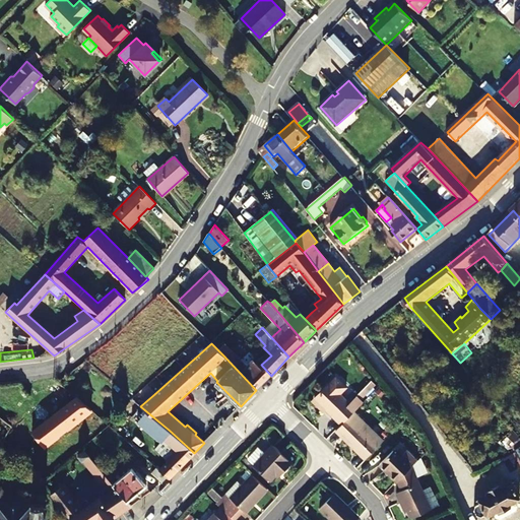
[(271,376),(261,365),(259,367),(252,360),(246,366),(231,349),(223,355),(256,390),(271,376)]
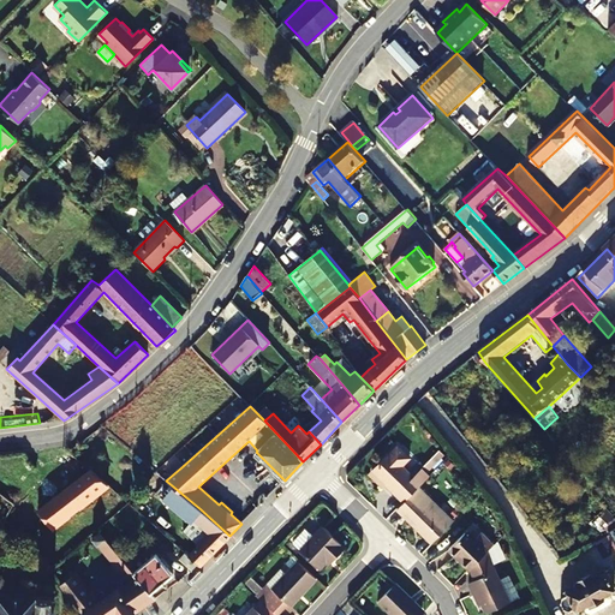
[(64,447),(24,478),(36,509),(52,530),(107,484),(69,451),(64,447)]
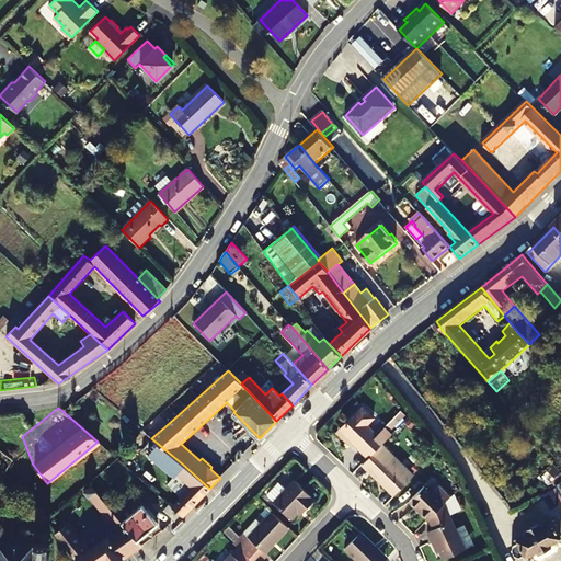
[(347,445),(351,442),(368,459),(381,446),(391,435),(385,430),(378,436),(367,426),(374,420),(363,409),(338,434),(347,445)]
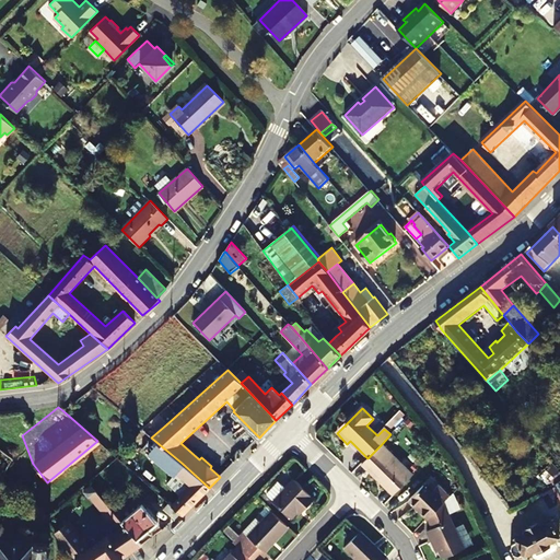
[(143,431),(151,438),(166,424),(159,417),(143,431)]
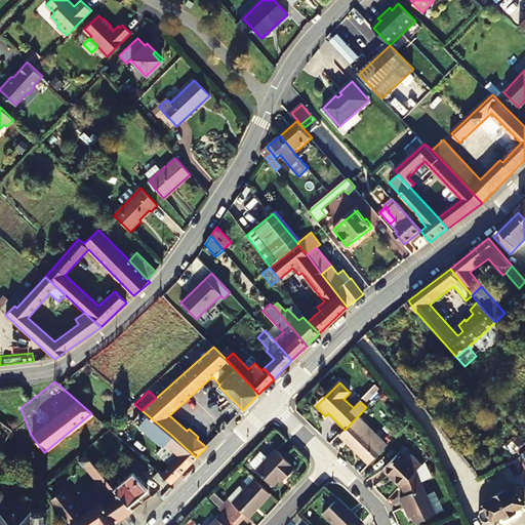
[(171,435),(142,410),(132,420),(165,449),(168,447),(178,455),(161,474),(170,483),(196,457),(171,435)]
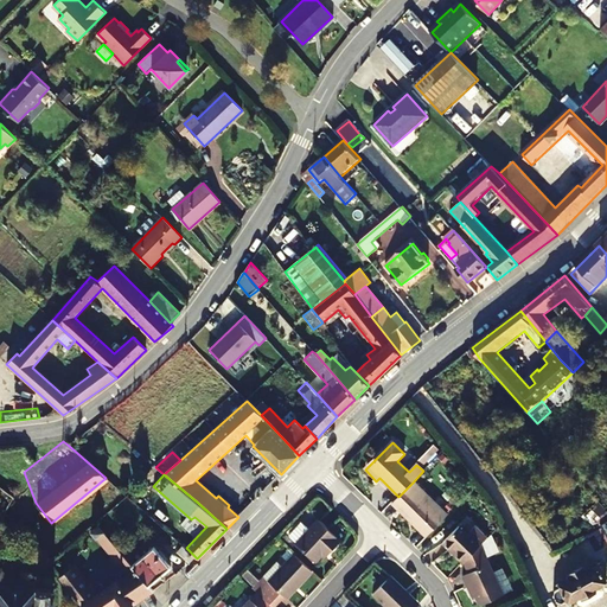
[(447,516),(413,483),(398,497),(391,504),(426,537),(447,516)]
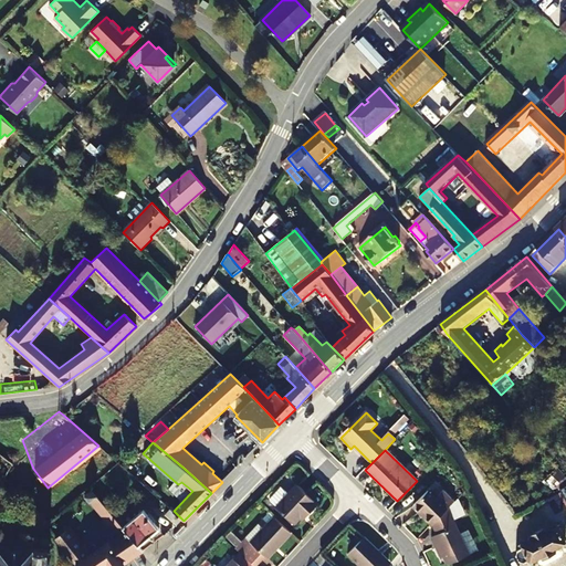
[(556,489),(565,474),(565,472),(556,465),(545,480),(556,489)]
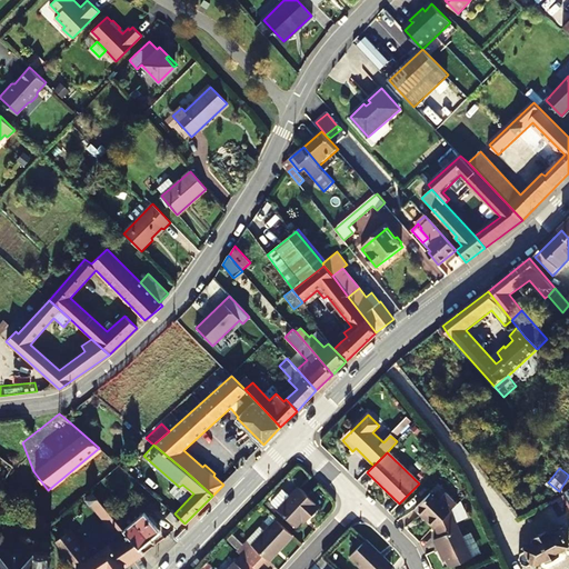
[(308,520),(319,507),(298,488),(278,510),(296,527),(305,517),(308,520)]
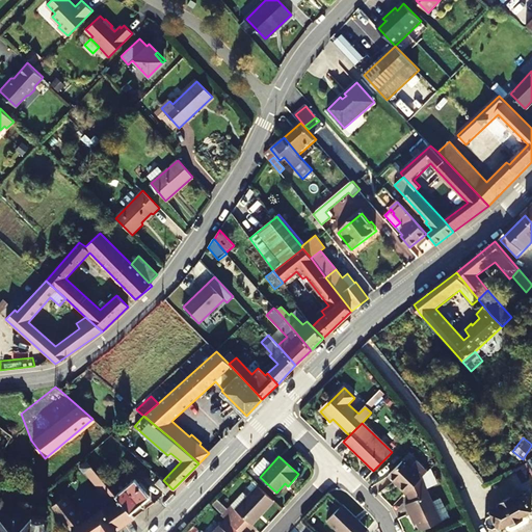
[(52,507),(71,531),(114,531),(135,520),(130,513),(115,496),(85,459),(78,466),(109,504),(88,519),(83,511),(75,516),(61,499),(52,507)]
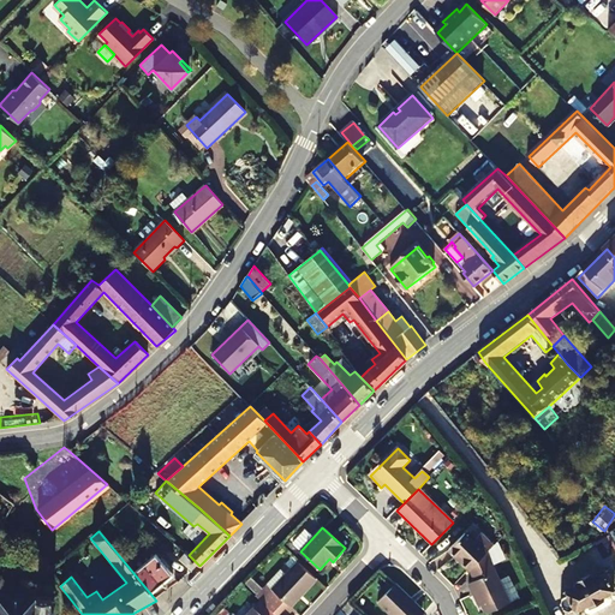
[(451,549),(470,569),(487,553),(488,551),(494,545),(482,533),(476,539),(467,531),(451,549)]
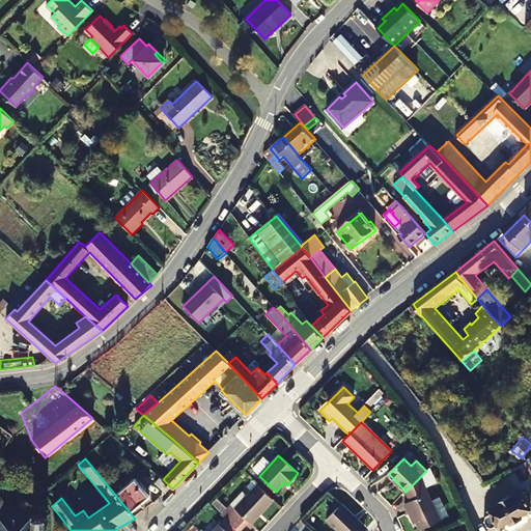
[(438,465),(437,460),(421,476),(424,478),(438,465)]
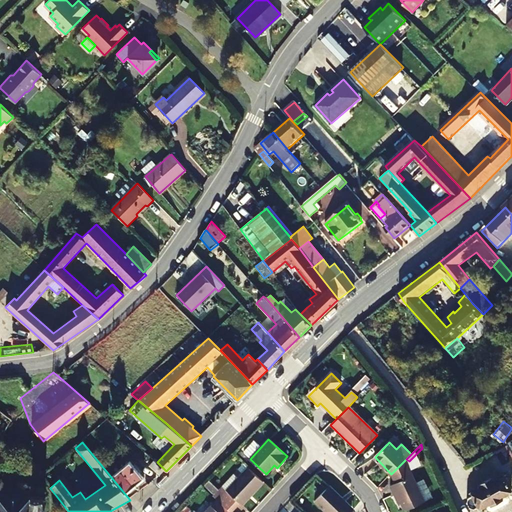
[(501,463),(511,458),(511,457),(506,444),(495,449),(501,463)]
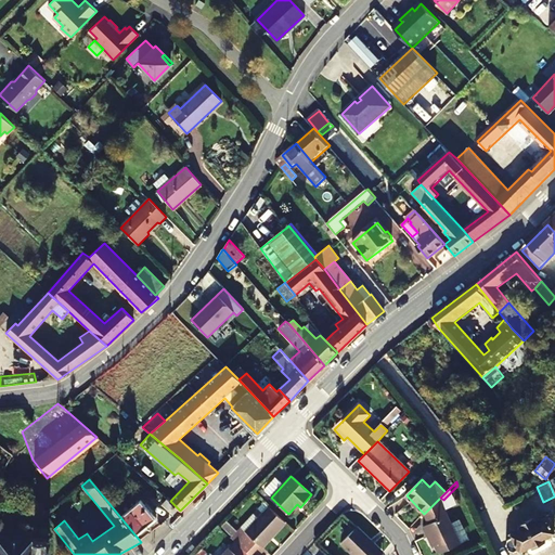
[(172,515),(178,510),(170,501),(167,499),(162,505),(172,515)]
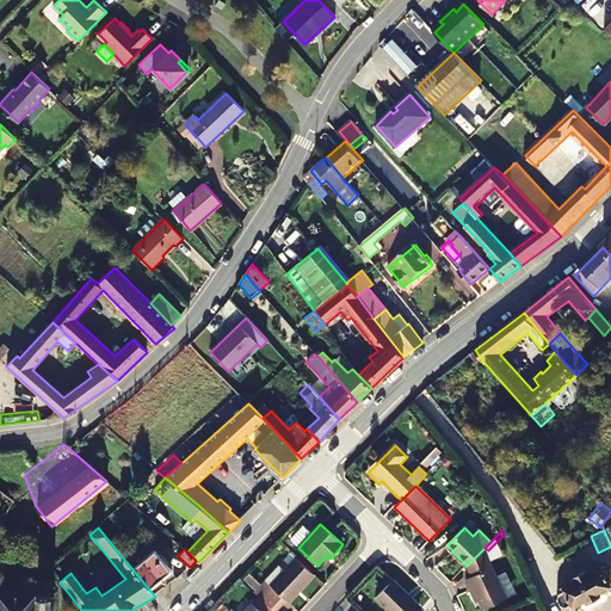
[(506,599),(483,549),(467,566),(468,567),(473,576),(466,580),(474,597),(475,597),(482,610),(506,599)]
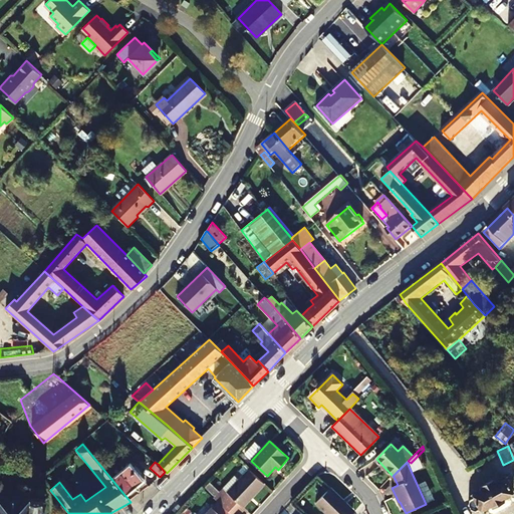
[(145,480),(131,463),(111,479),(125,496),(145,480)]
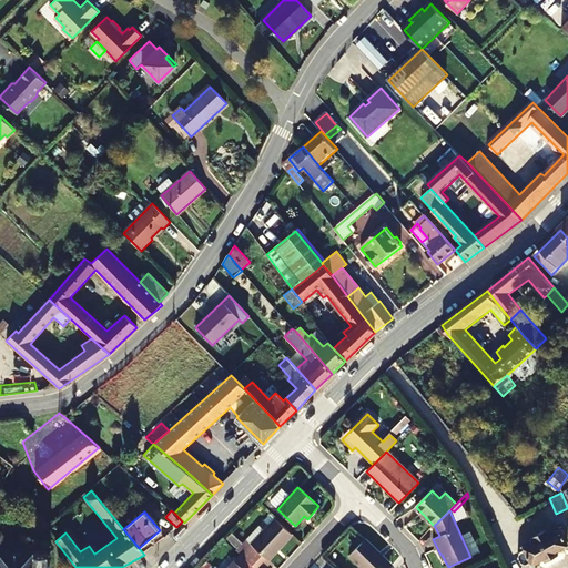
[(266,557),(269,560),(292,534),(275,518),(241,555),(255,567),(266,557)]
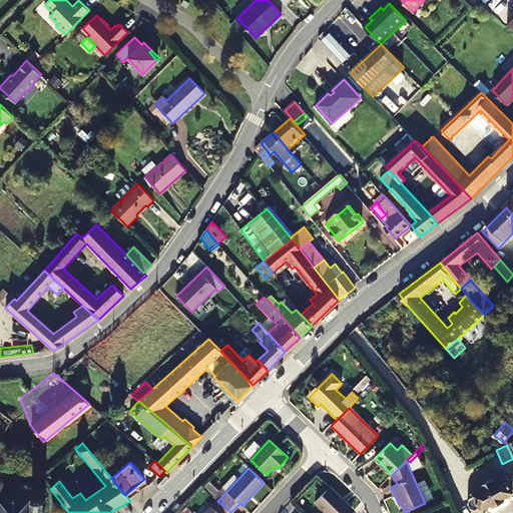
[(504,479),(494,484),(492,480),(480,487),(482,490),(472,495),(473,497),(468,499),(467,504),(471,510),(474,510),(478,508),(480,512),(491,506),(492,509),(504,503),(502,499),(512,494),(504,479)]
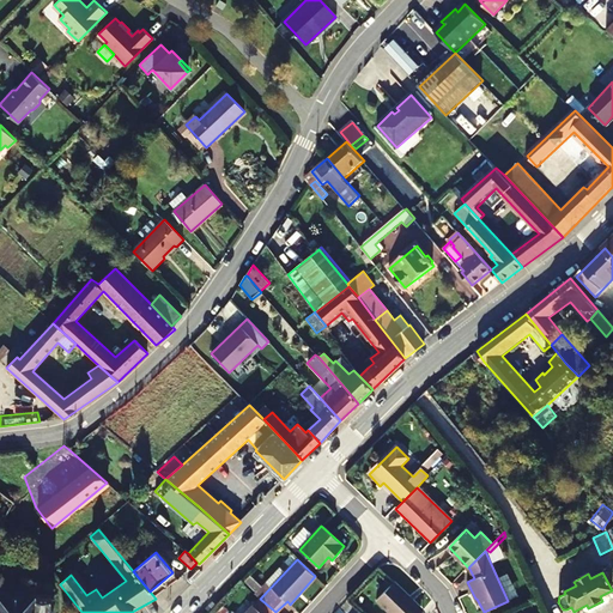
[(258,594),(262,589),(253,580),(248,584),(258,594)]
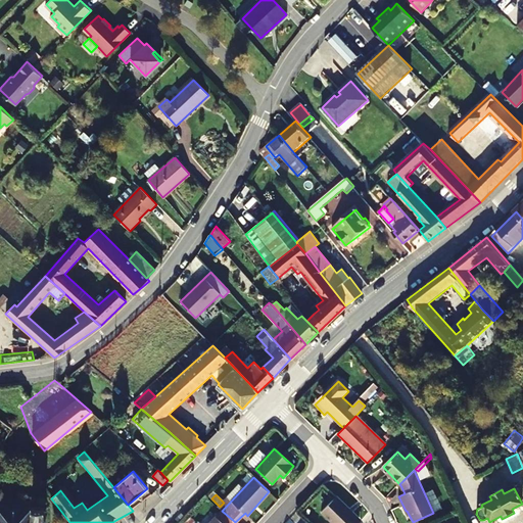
[(0,522),(44,522),(45,507),(26,506),(26,504),(22,500),(17,496),(12,496),(8,498),(6,501),(4,506),(3,506),(3,498),(0,498),(0,522)]
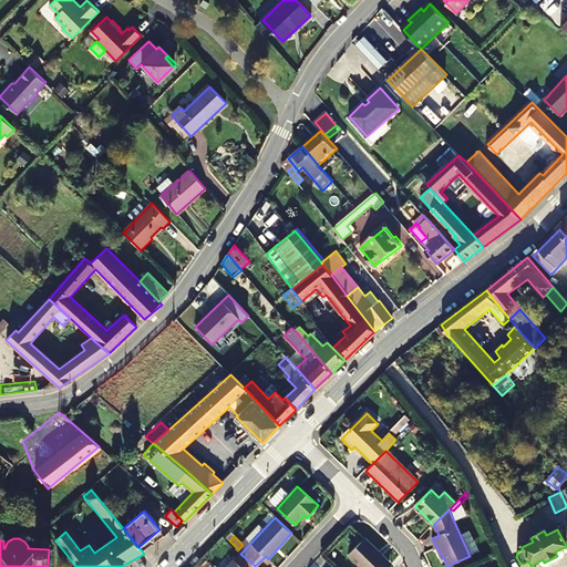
[(389,566),(378,555),(380,553),(364,538),(348,555),(360,566),(389,566)]
